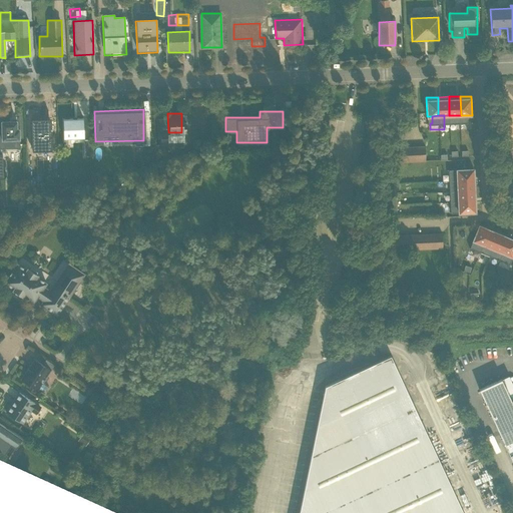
[(461,115),(454,115),(454,128),(466,128),(465,115),(461,115)]
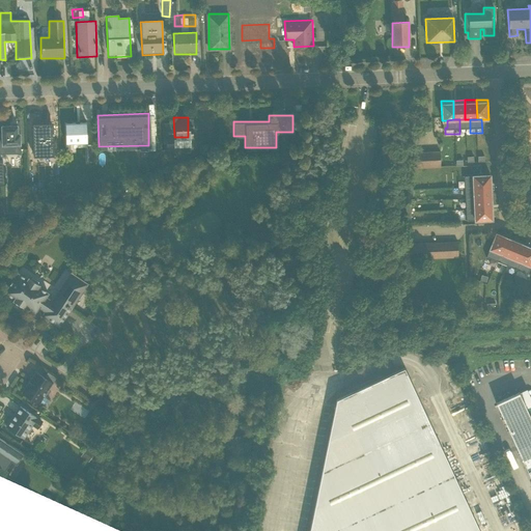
[(64,142),(85,142),(85,120),(63,120),(64,142)]
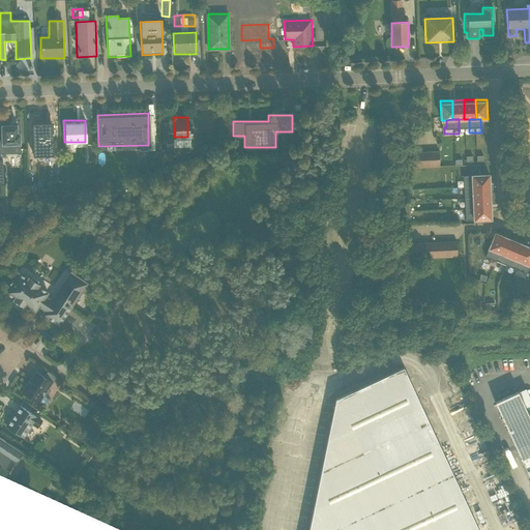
[(0,149),(20,149),(19,130),(17,131),(17,122),(0,122),(0,149)]
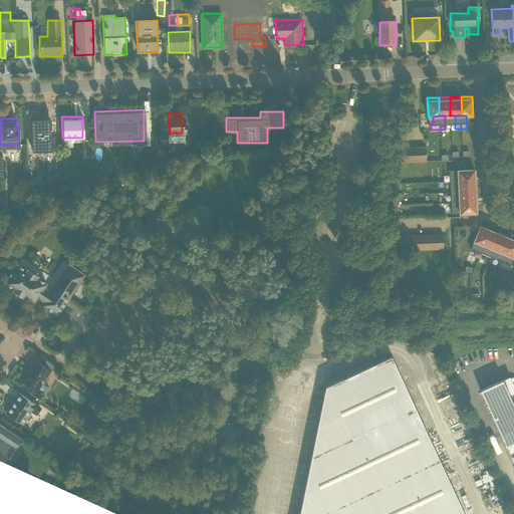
[(30,141),(51,140),(50,119),(29,120),(30,141)]
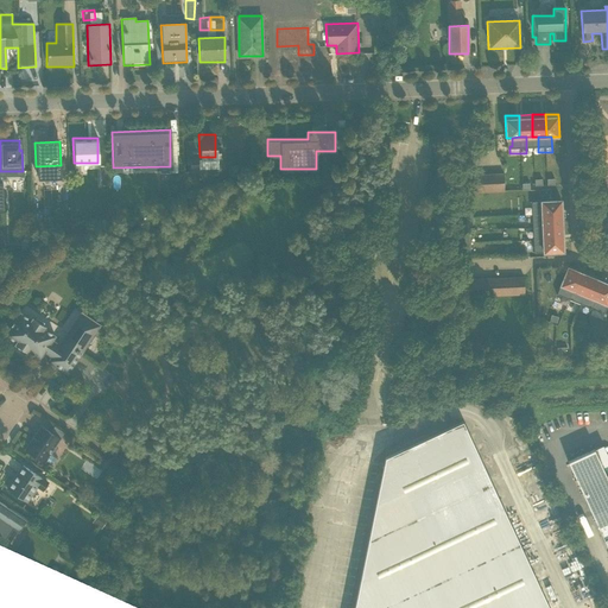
[(502,173),(472,175),(473,194),(504,191),(502,173)]
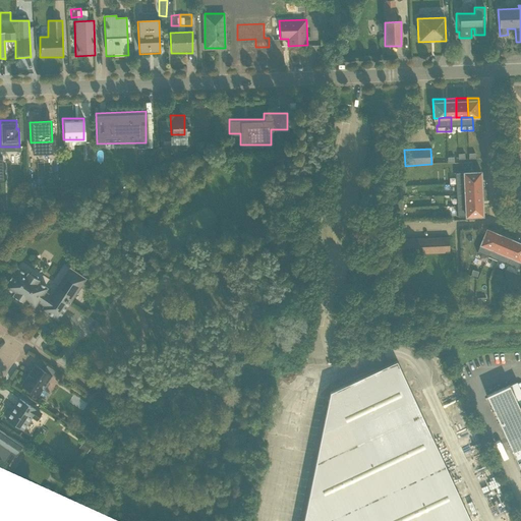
[(480,181),(479,170),(462,171),(463,176),(463,182),(480,181)]
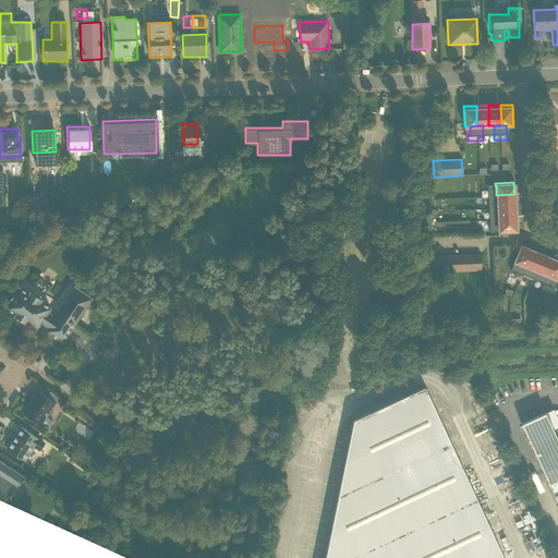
[(496,195),(496,189),(488,189),(488,186),(482,187),(482,202),(496,201),(496,195)]
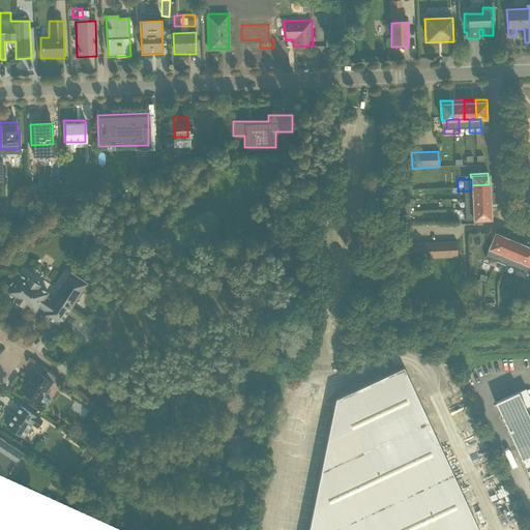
[(490,196),(489,184),(471,185),(471,190),(472,197),(490,196)]
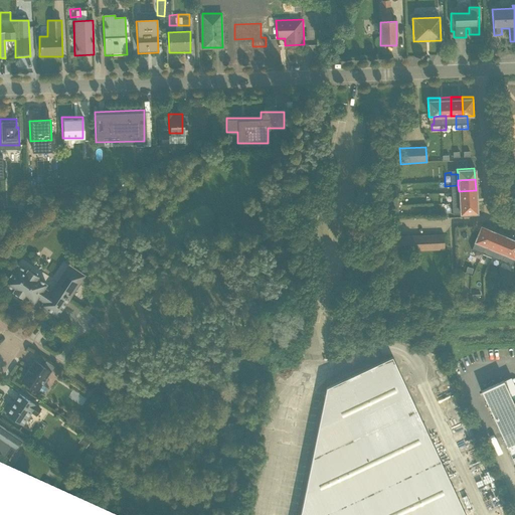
[(477,201),(476,190),(459,191),(459,196),(459,202),(477,201)]
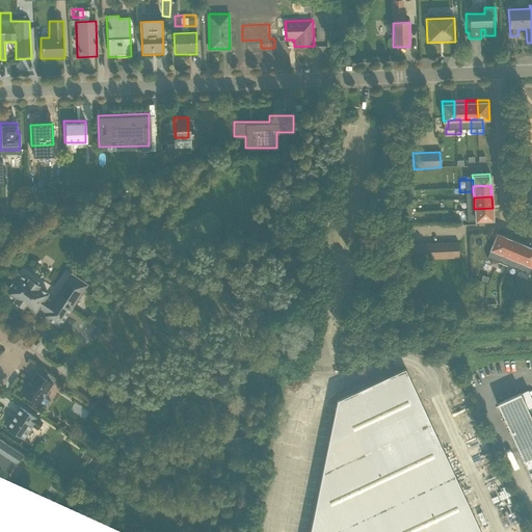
[(474,209),(474,203),(461,203),(461,217),(475,216),(474,209)]
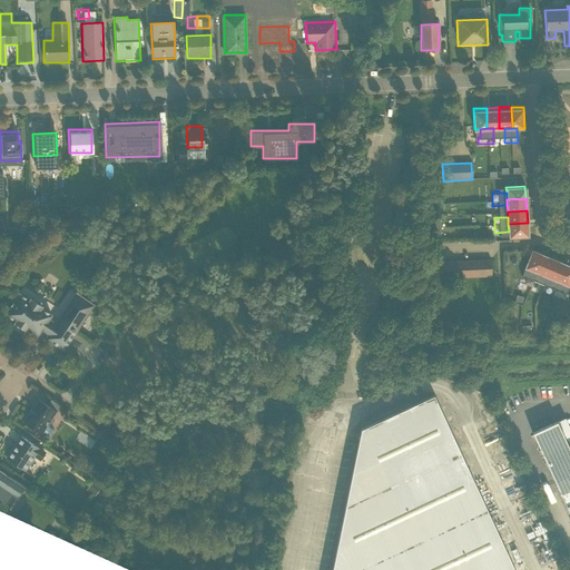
[(528,235),(528,223),(508,224),(509,232),(509,236),(528,235)]
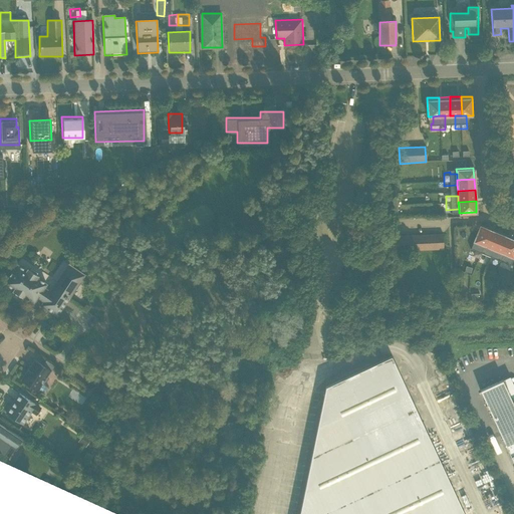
[(471,255),(479,258),(490,230),(480,226),(474,241),(478,244),(476,250),(474,249),(471,255)]
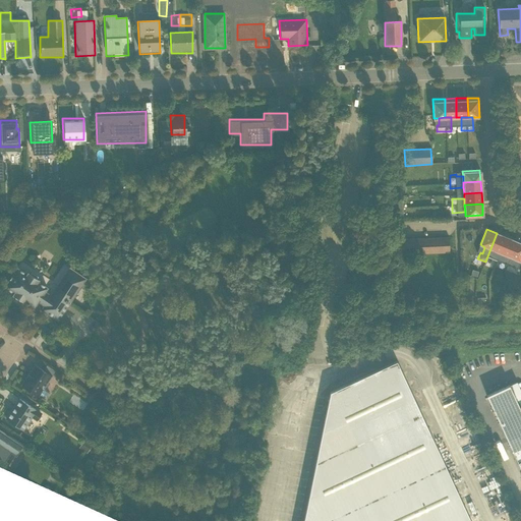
[(496,251),(500,253),(507,237),(497,233),(485,262),(490,264),(496,251)]
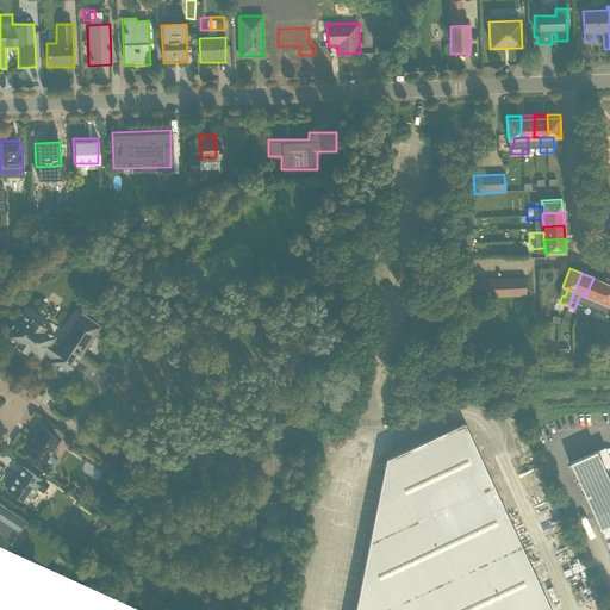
[(585,313),(591,316),(605,284),(593,278),(585,297),(591,299),(585,313)]
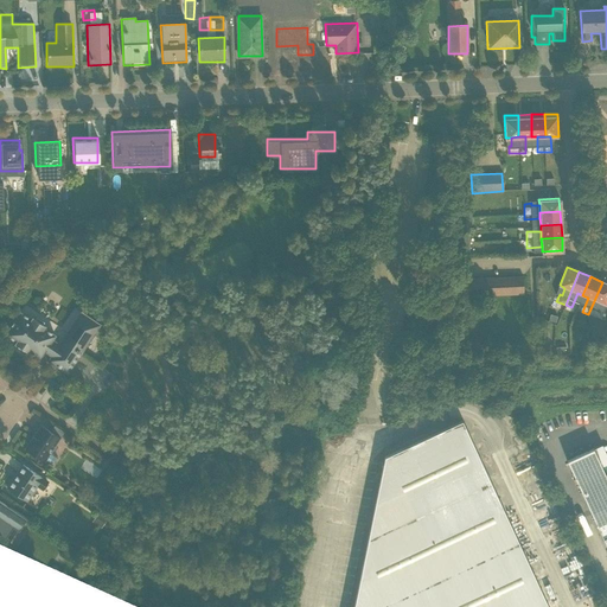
[(523,278),(453,280),(454,298),(523,294),(523,278)]
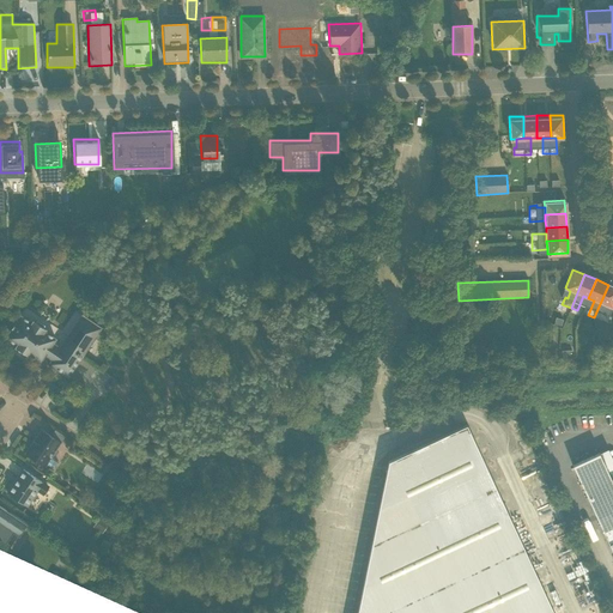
[(607,307),(612,309),(612,305),(612,286),(608,285),(594,317),(604,321),(606,315),(604,314),(607,307)]
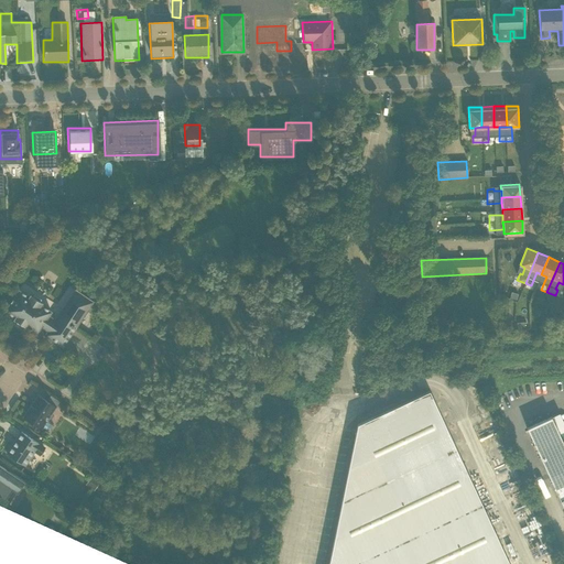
[(0,311),(0,312),(62,350),(93,299),(74,288),(54,318),(46,314),(51,306),(17,285),(0,311)]
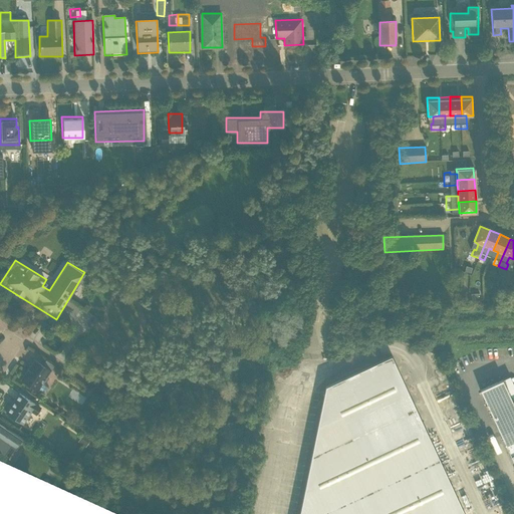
[(477,349),(477,356),(498,357),(499,350),(477,349)]
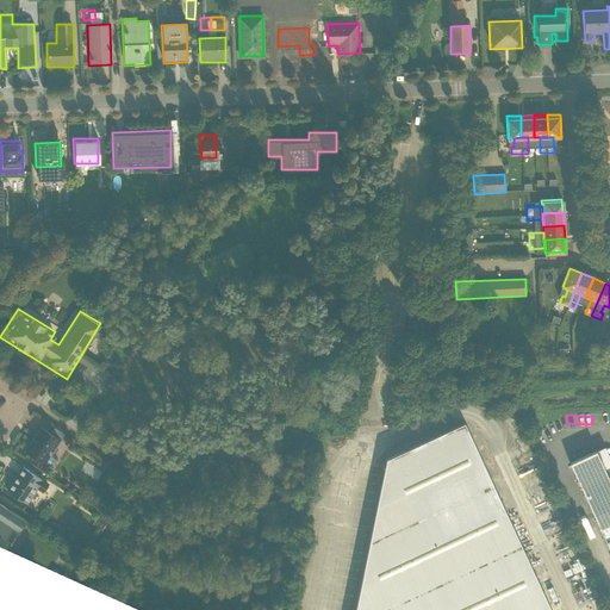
[(551,609),(465,423),(386,460),(355,609),(551,609)]
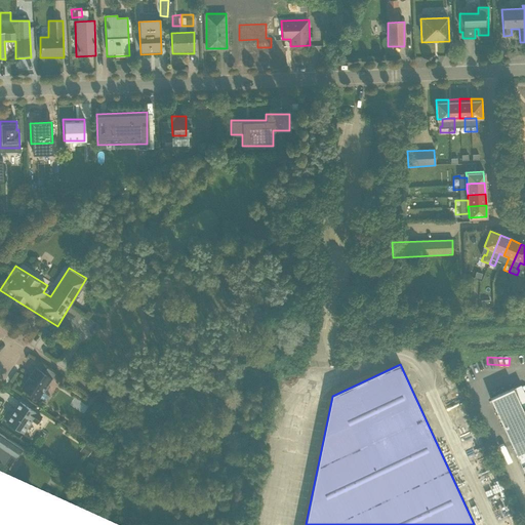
[(21,388),(38,399),(51,378),(34,367),(21,388)]
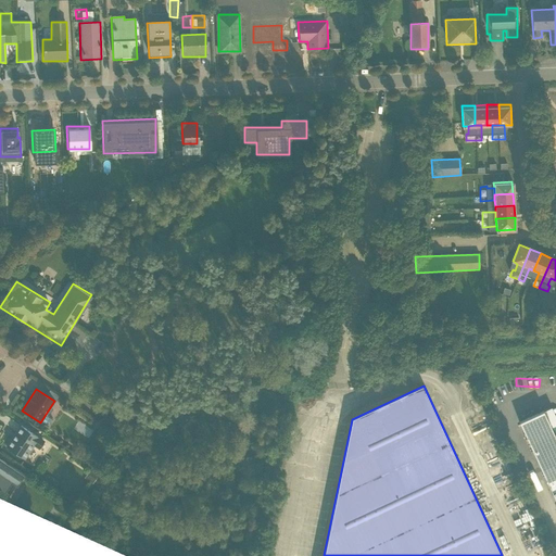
[(553,492),(555,490),(555,418),(551,407),(520,421),(553,492)]
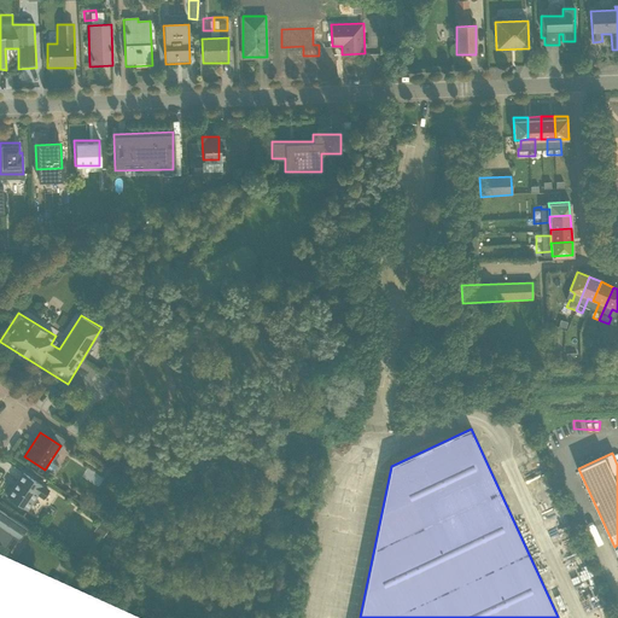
[(31,514),(50,489),(22,470),(5,495),(31,514)]
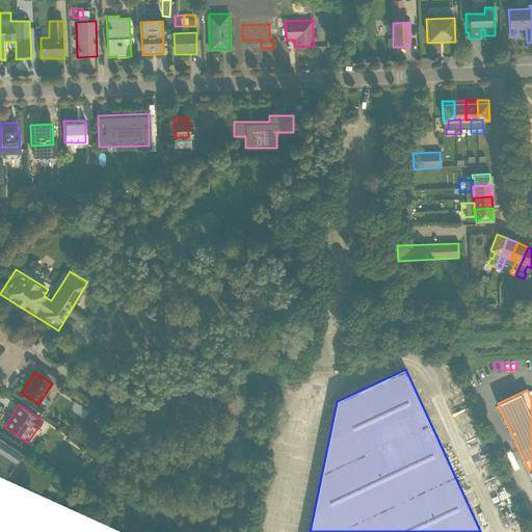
[(16,464),(23,454),(0,439),(0,468),(3,470),(9,460),(16,464)]
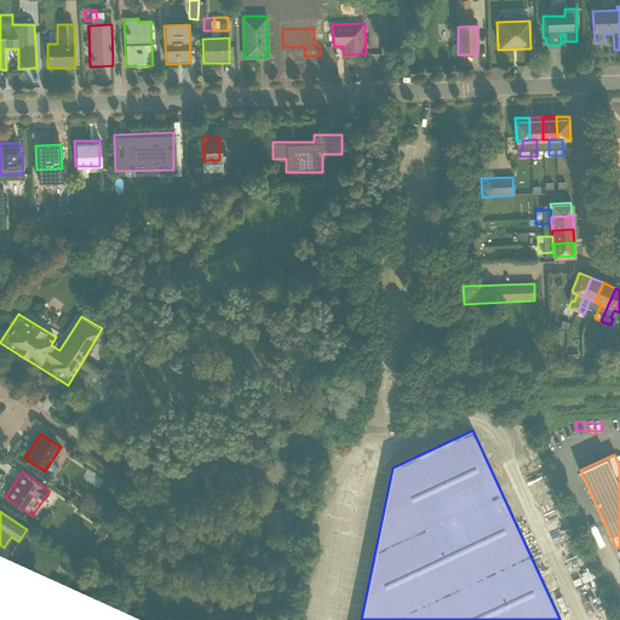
[(90,523),(86,533),(96,538),(101,528),(90,523)]
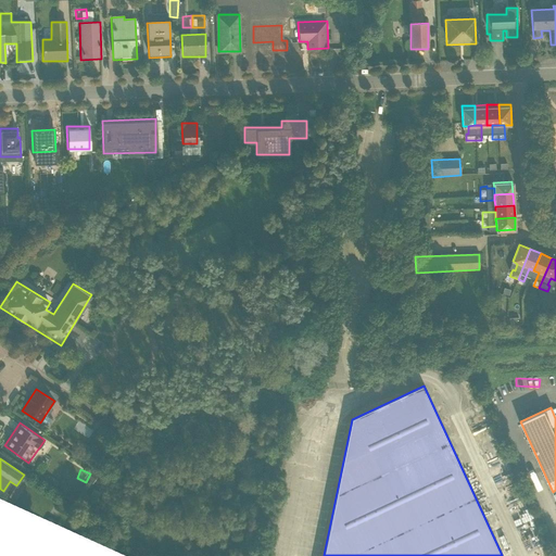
[(514,513),(519,528),(527,525),(521,510),(514,513)]
